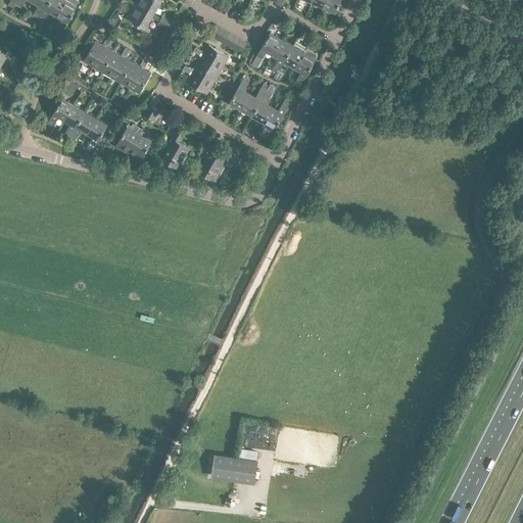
[(37,17),(47,0),(32,0),(31,1),(37,5),(32,14),(37,17)]
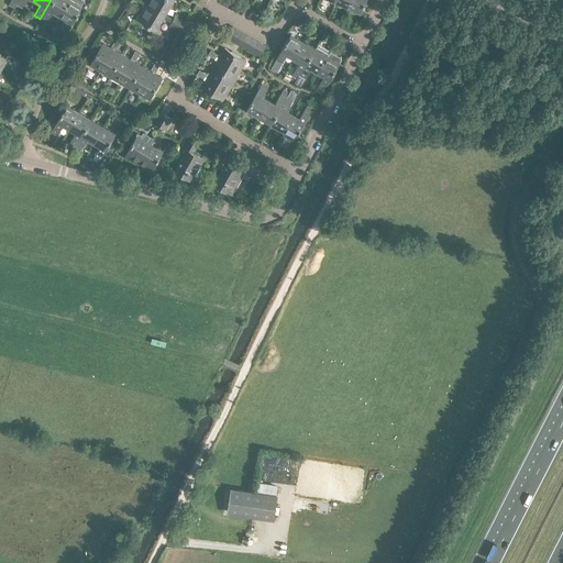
[(52,12),(57,15),(66,0),(51,0),(40,19),(46,22),(52,12)]
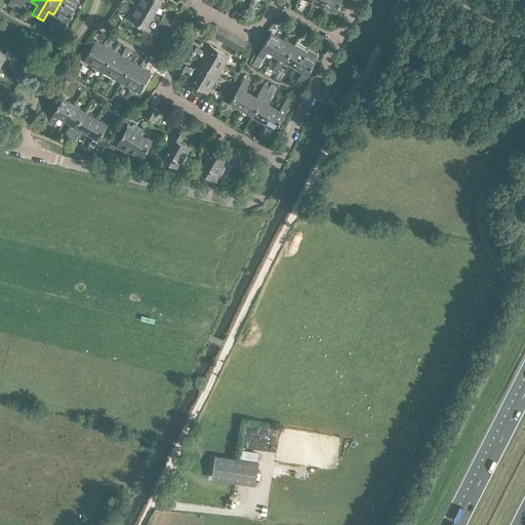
[(59,31),(74,6),(64,0),(62,0),(53,14),(59,18),(54,28),(59,31)]
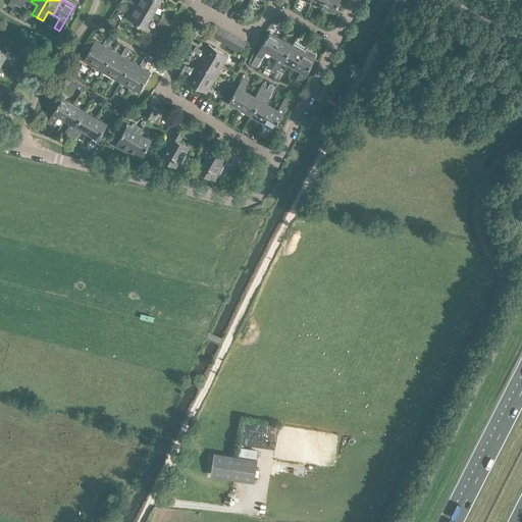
[(158,0),(137,0),(135,4),(152,14),(160,1),(158,0)]
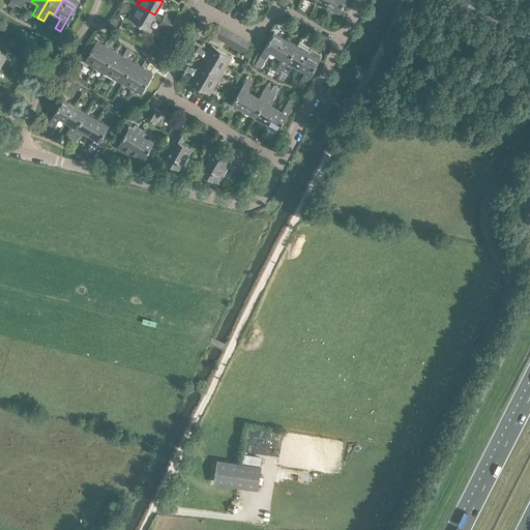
[(330,0),(328,6),(341,12),(345,0),(330,0)]
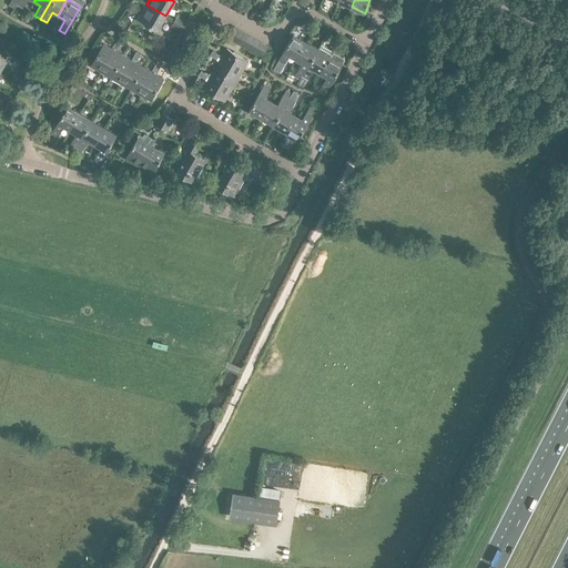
[(165,16),(146,4),(138,19),(156,31),(165,16)]
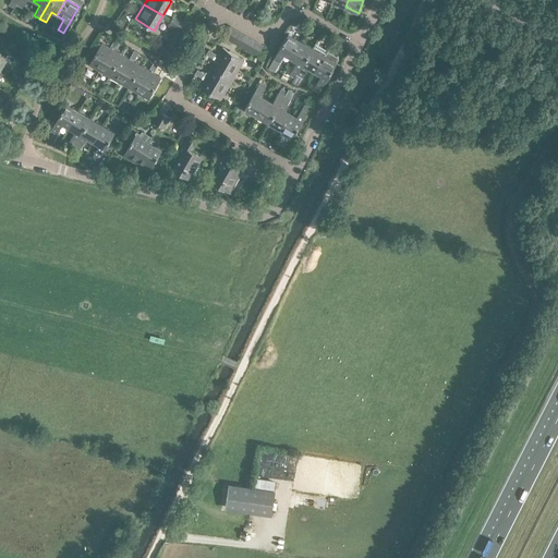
[(179,20),(173,16),(169,23),(174,26),(179,20)]
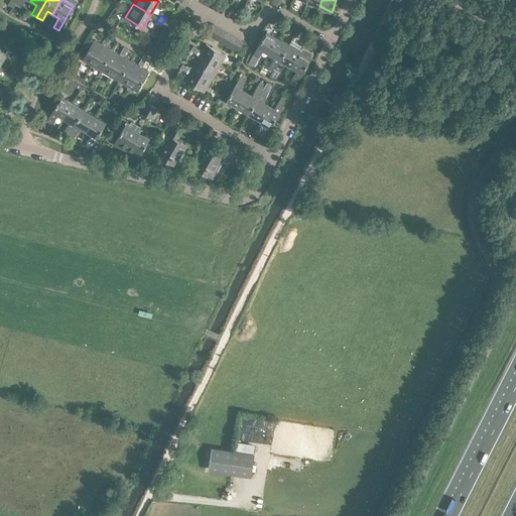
[(165,18),(161,24),(166,27),(170,20),(165,18)]
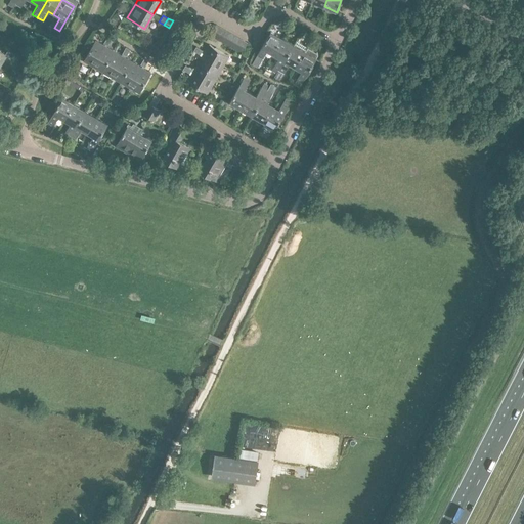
[(210,36),(215,39),(221,28),(217,25),(210,36)]
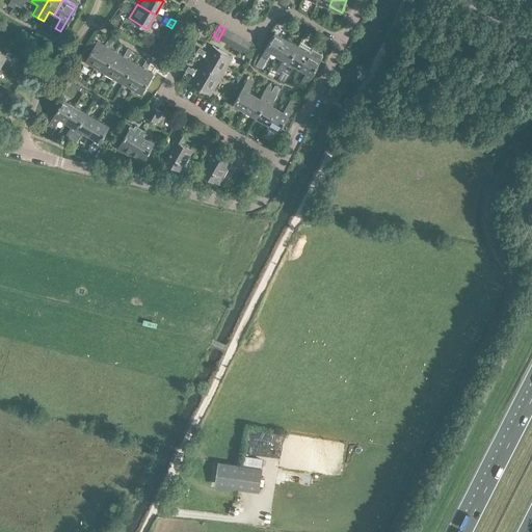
[(224,28),(218,40),(223,43),(230,31),(224,28)]
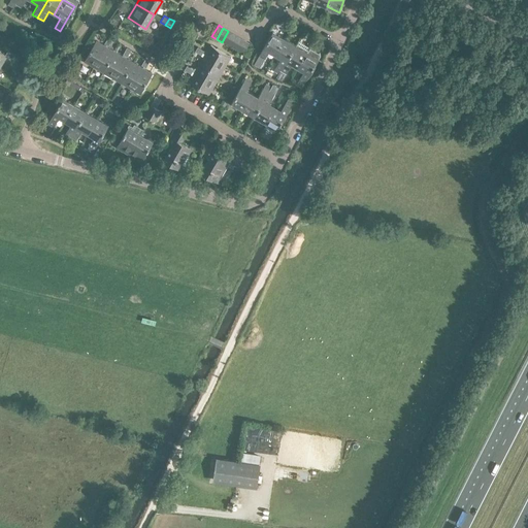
[(234,34),(228,31),(222,42),(227,45),(234,34)]
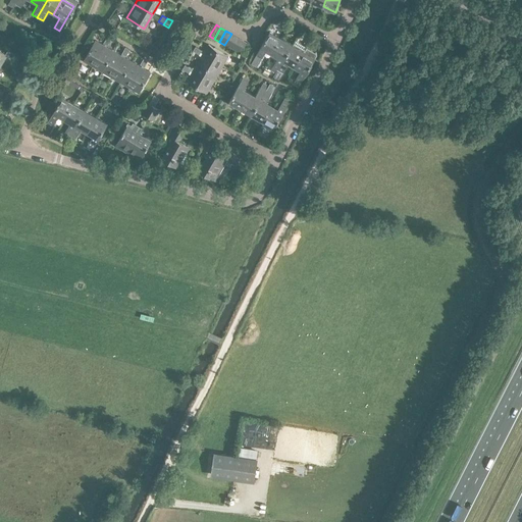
[(272,54),(281,39),(269,33),(255,57),(261,60),(266,51),(272,54)]
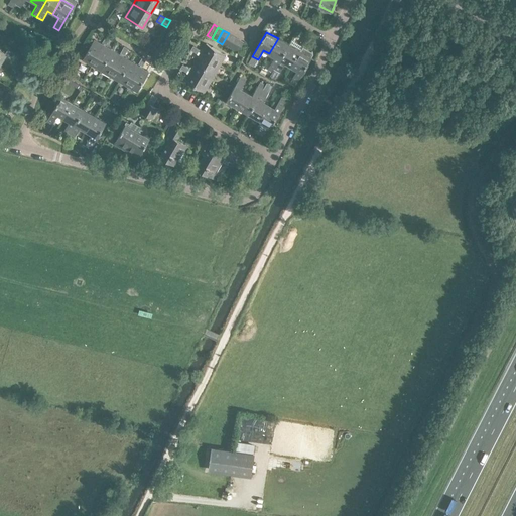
[(233,36),(229,33),(222,44),(227,47),(233,36)]
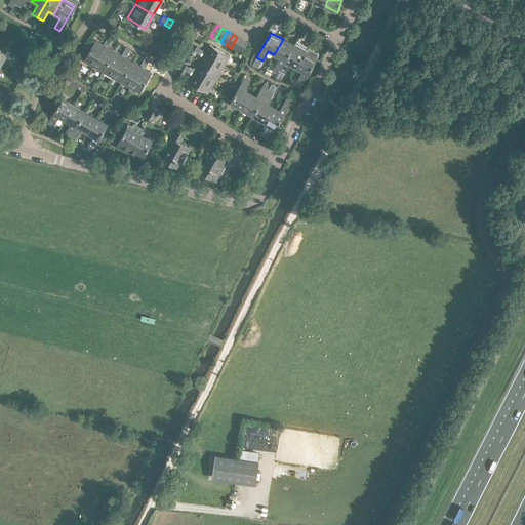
[(242,40),(237,37),(231,48),(236,51),(242,40)]
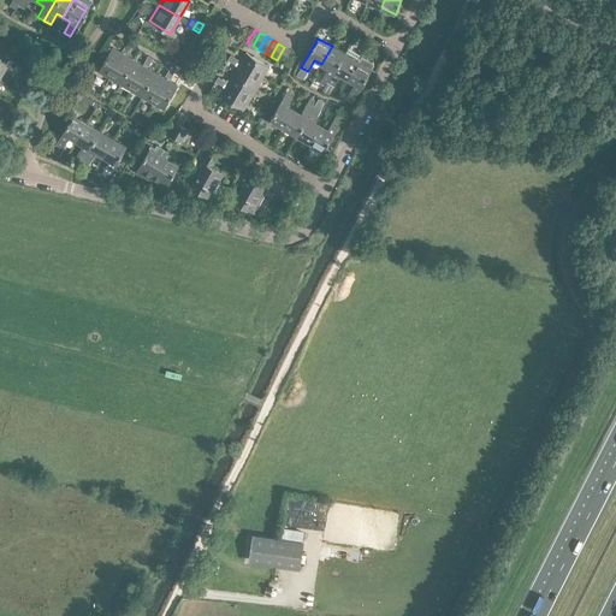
[(321,64),(327,69),(319,83),(325,87),(327,83),(344,54),(332,46),(321,64)]
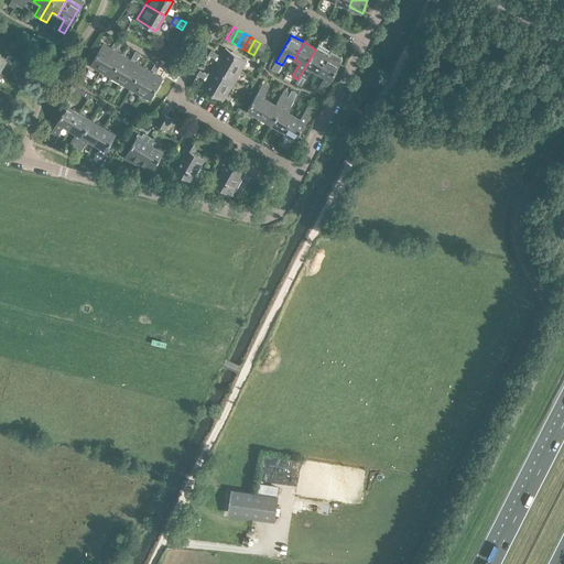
[(267,46),(260,43),(253,55),(260,58),(267,46)]
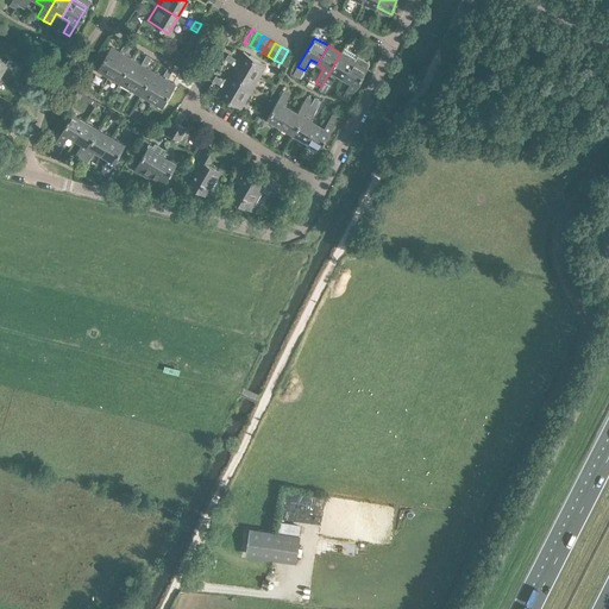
[(341,54),(340,54),(324,82),(331,86),(337,75),(344,79),(357,55),(345,48),(341,54)]
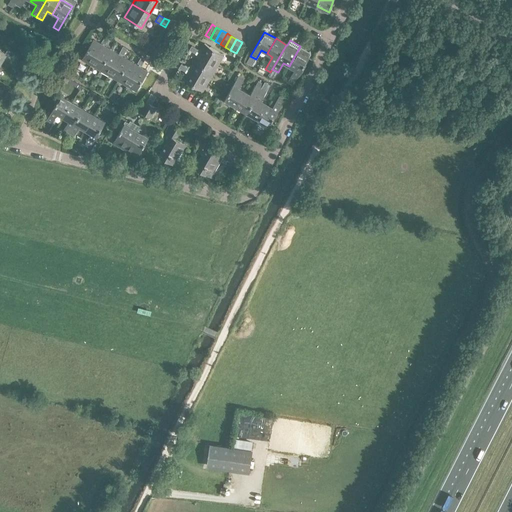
[(102,46),(92,41),(81,59),(91,65),(102,46)]
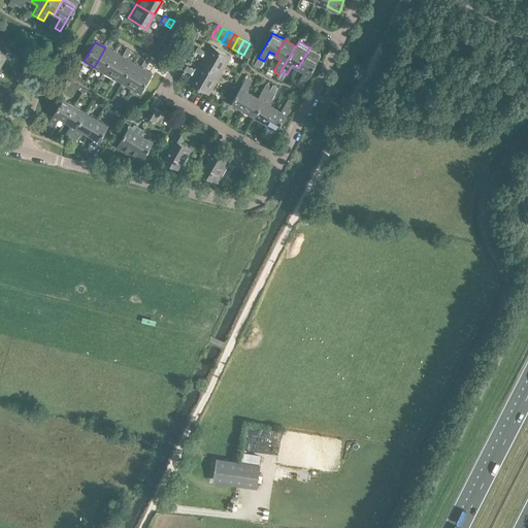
[(211,44),(205,55),(225,66),(230,57),(211,44)]
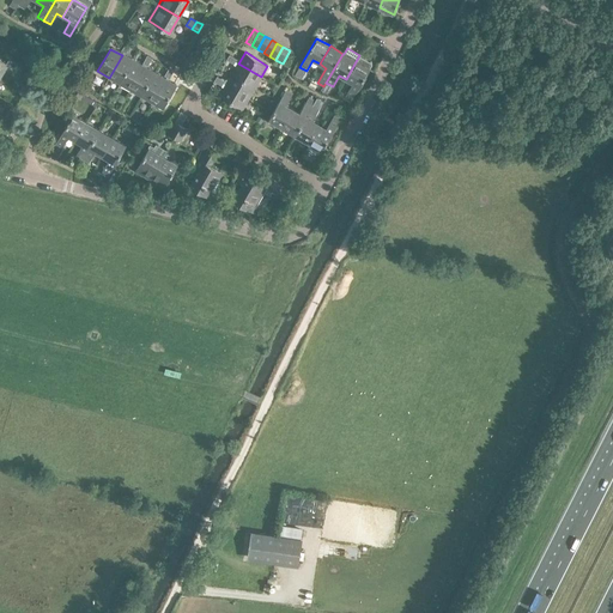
[(133,61),(122,55),(109,78),(120,84),(133,61)]
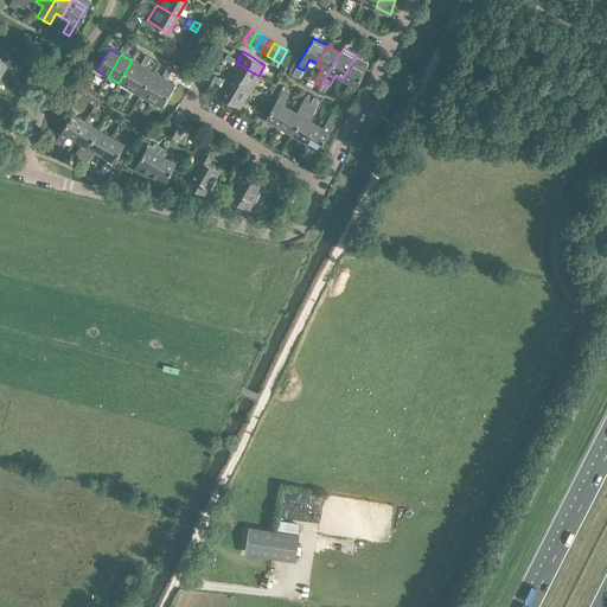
[(368,62),(356,55),(343,78),(350,83),(343,94),(350,97),(366,69),(369,64),(368,62)]
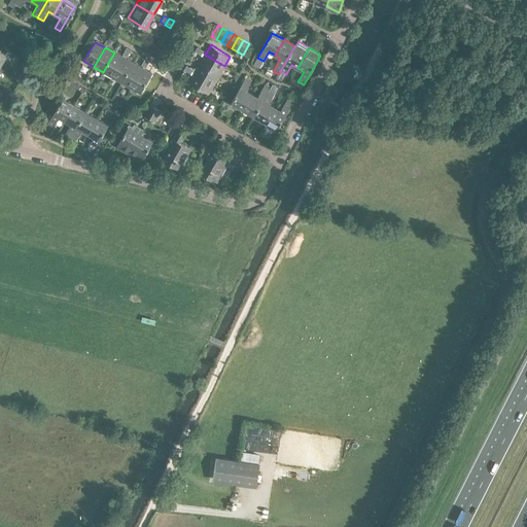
[(111,77),(123,58),(114,53),(103,72),(111,77)]
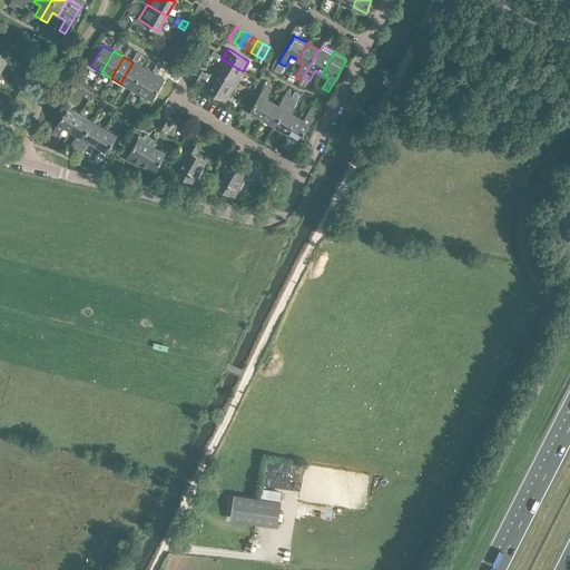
[(243,71),(222,59),(216,69),(237,81),(243,71)]
